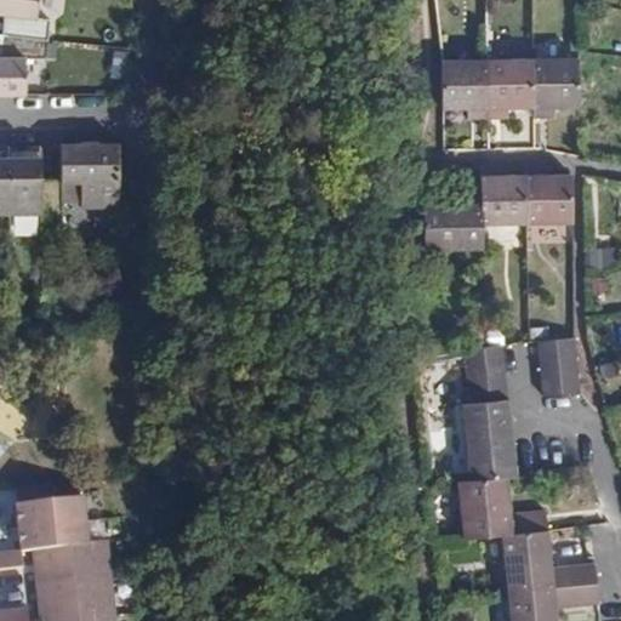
[(0,0),(0,12),(4,13),(1,34),(46,39),(47,18),(35,17),(38,0),(0,0)]
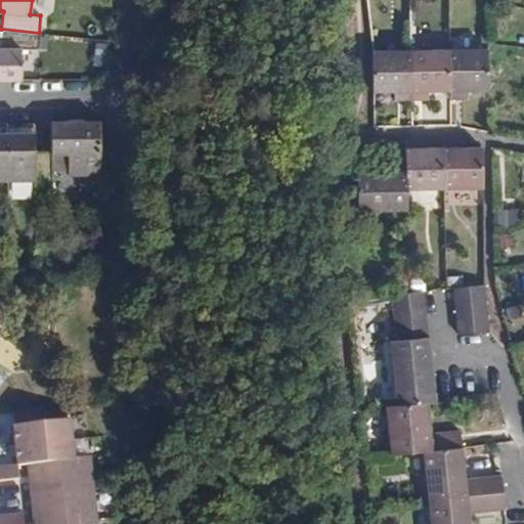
[(1,29),(0,28),(0,79),(22,80),(22,48),(37,48),(39,33),(1,29)]
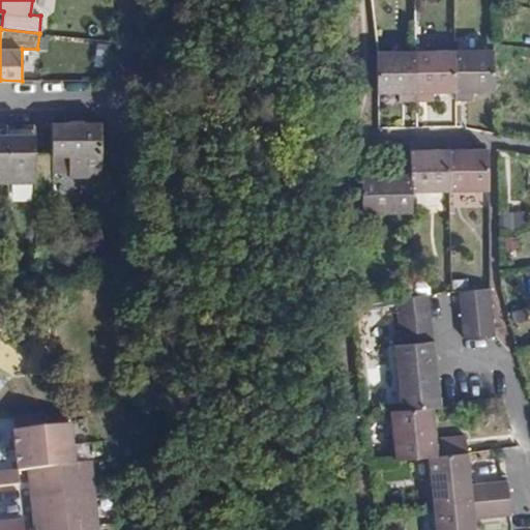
[(493,49),(453,50),(454,91),(454,99),(471,99),(471,91),(494,90),(493,83),(493,49)]
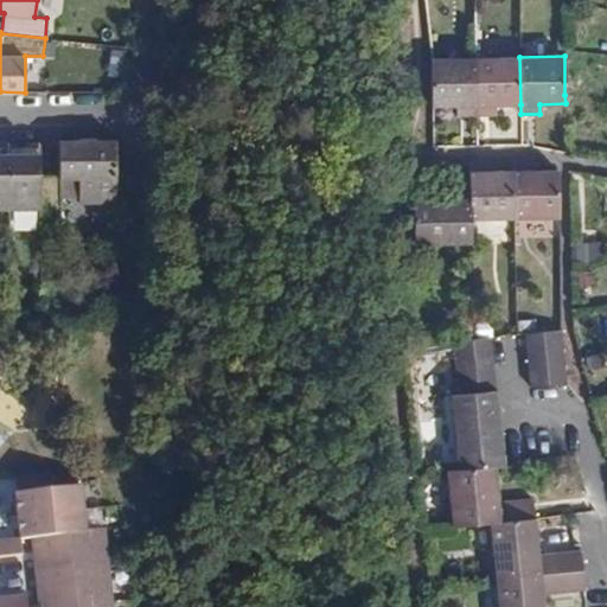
[(475,57),(430,58),(432,106),(455,106),(457,115),(477,114),(475,57)]
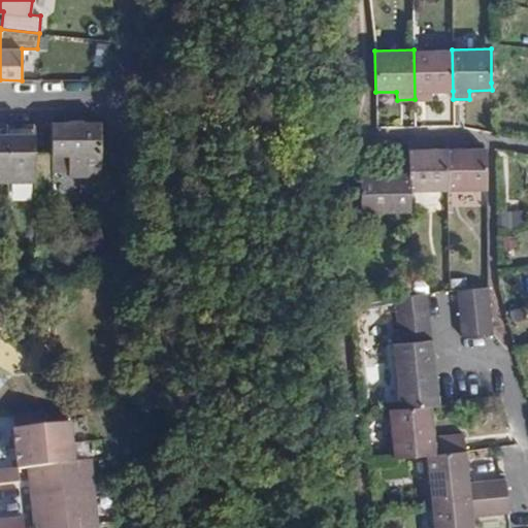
[(452,50),(414,50),(415,99),(431,99),(431,92),(453,91),(452,50)]
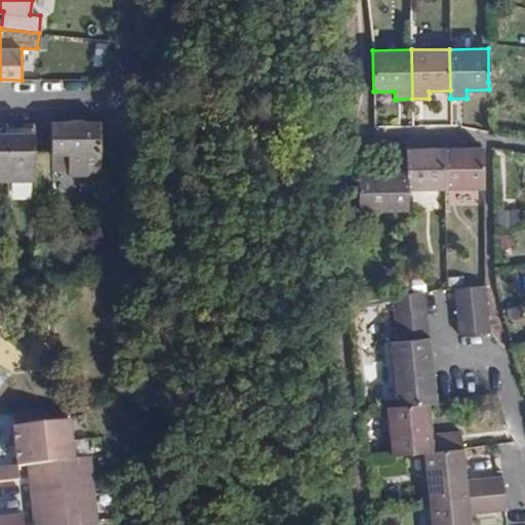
[(69,174),(98,175),(99,173),(98,123),(50,123),(50,152),(35,152),(35,180),(35,182),(52,182),(52,155),(68,155),(69,174)]
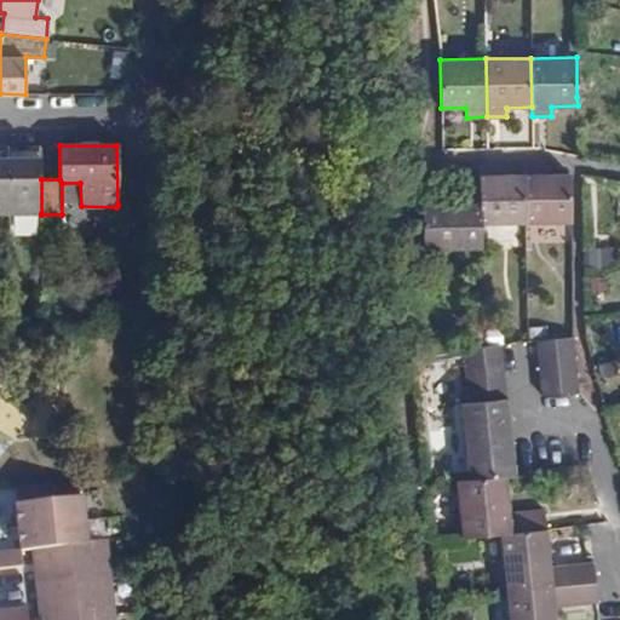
[(9,158),(10,213),(41,213),(41,179),(40,156),(32,156),(9,158)]
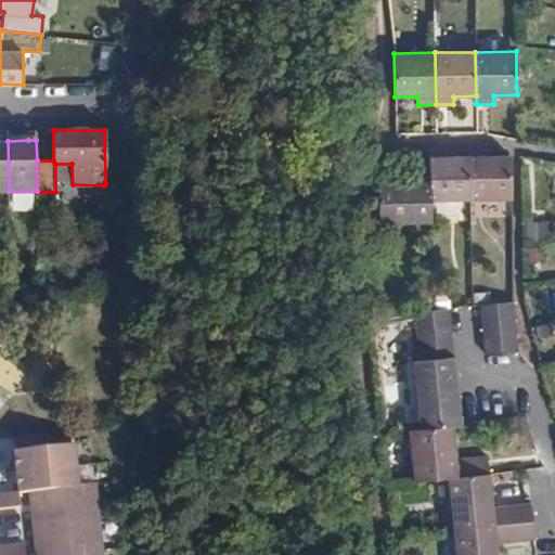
[(429,181),(429,201),(469,201),(468,156),(447,157),(447,149),(428,150),(429,163),(429,181)]
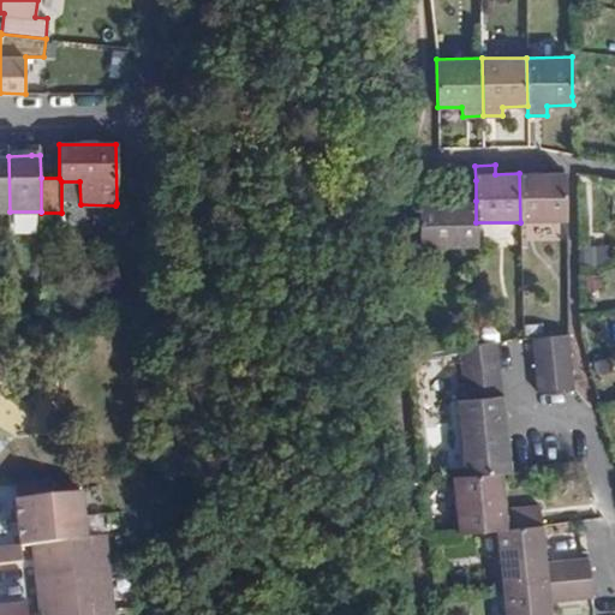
[(519,173),(520,222),(567,221),(566,172),(539,173),(539,165),(519,165),(519,173)]
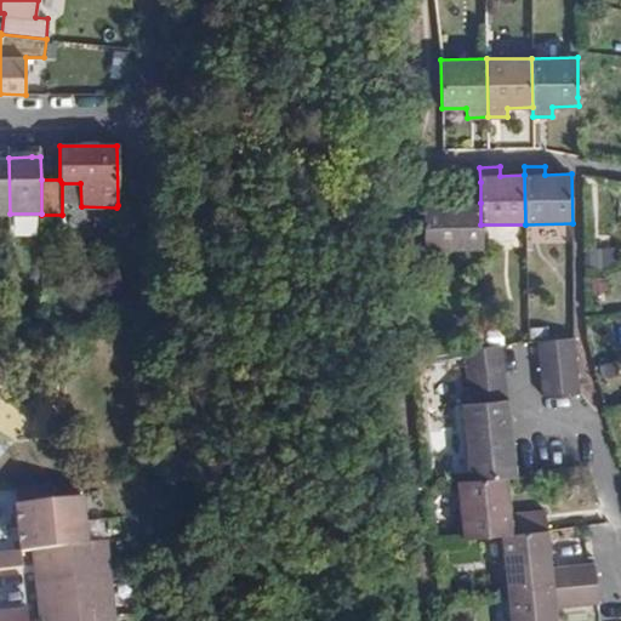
[(480,224),(480,203),(422,204),(423,249),(482,248),(480,224)]
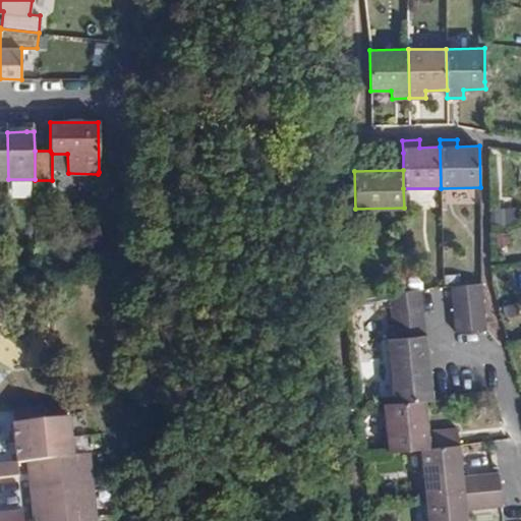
[(498,208),(500,224),(520,222),(518,206),(498,208)]
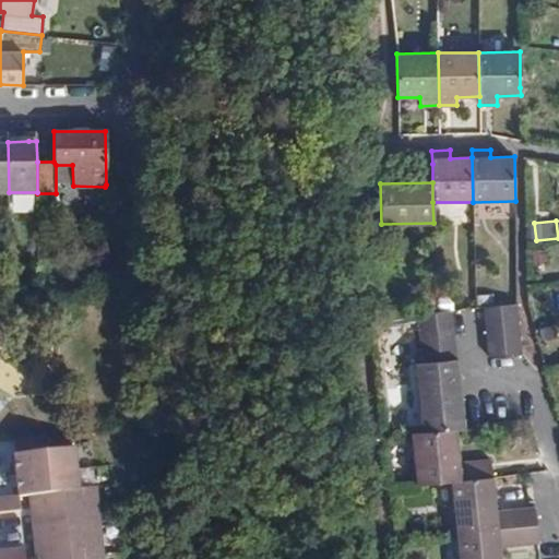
[(516,304),(484,307),(486,323),(518,320),(516,304)]
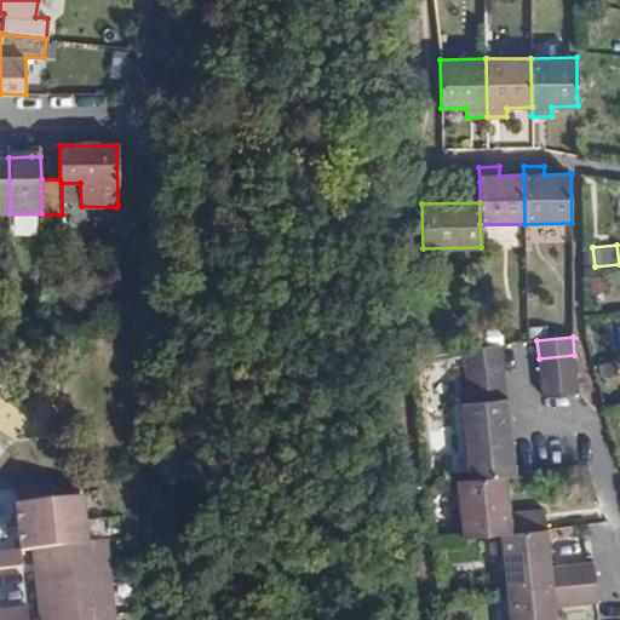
[(483,346),(464,348),(466,367),(503,363),(500,344),(483,346)]
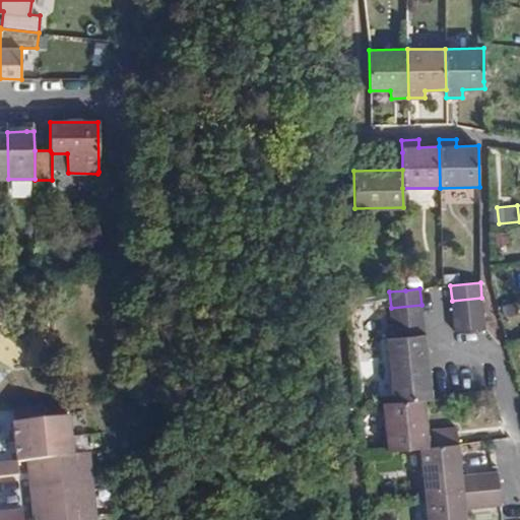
[(481,298),(452,301),(453,316),(483,313),(481,298)]
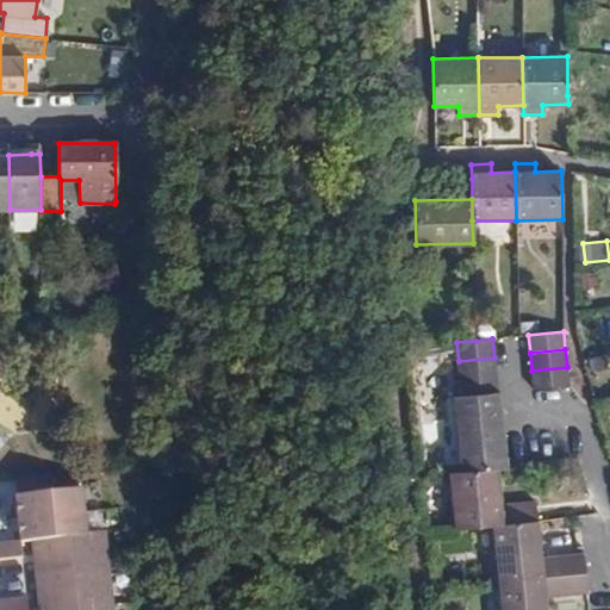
[(495,358),(459,361),(460,379),(497,374),(495,358)]
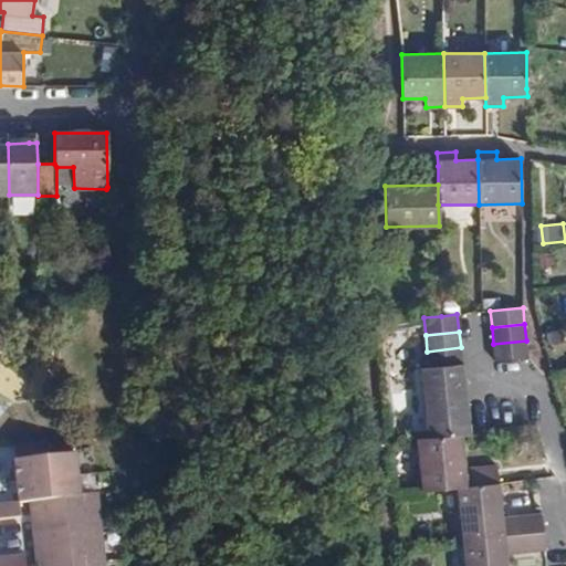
[(526,341),(493,344),(494,359),(527,356),(526,341)]
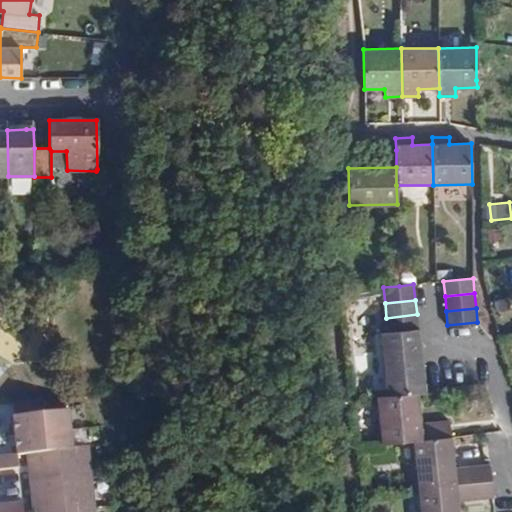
[(386,318),(388,332),(418,329),(417,314),(386,318)]
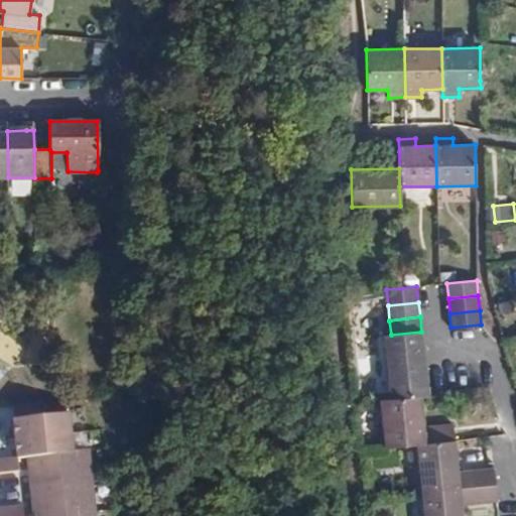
[(391,399),(419,396),(428,395),(425,367),(421,332),(391,335),(384,336),(391,399)]
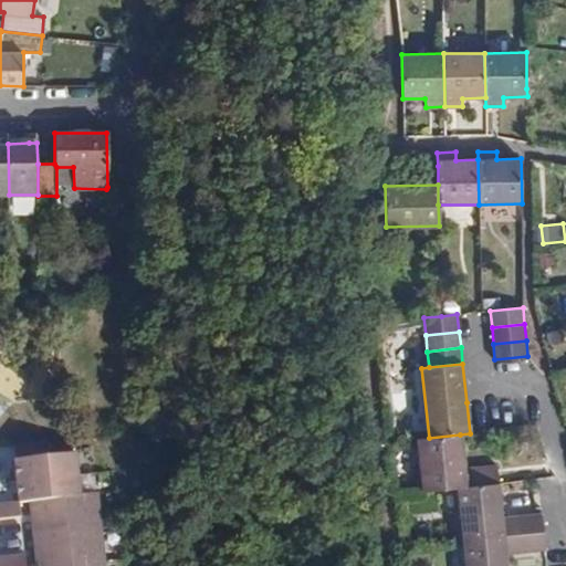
[(422,491),(458,488),(498,483),(496,464),(463,468),(460,435),(429,438),(417,439),(422,491)]
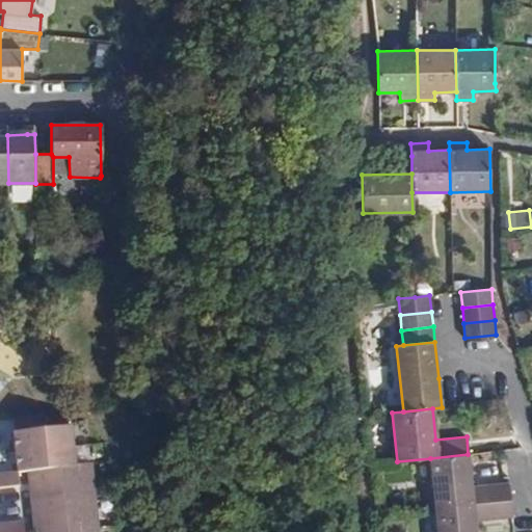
[(18,452),(73,447),(71,427),(45,429),(44,415),(14,418),(18,452)]
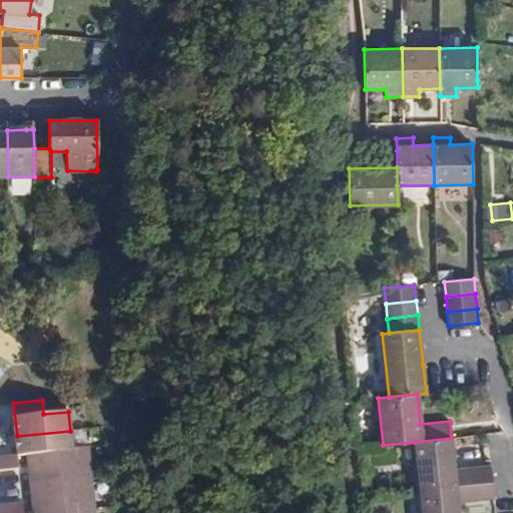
[(19,454),(28,453),(72,450),(70,431),(17,436),(19,454)]
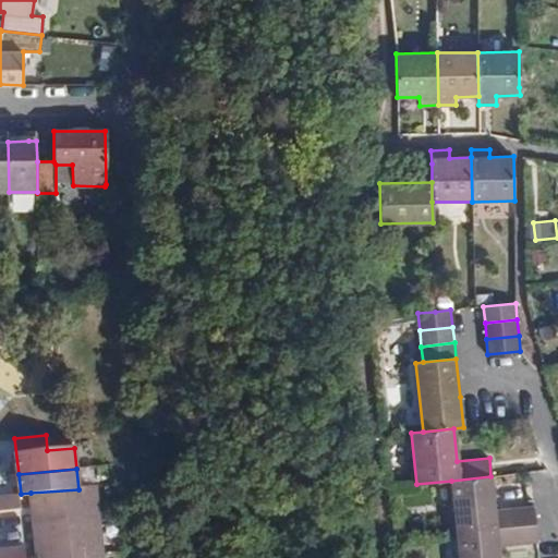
[(502,492),(523,488),(520,472),(500,475),(502,492)]
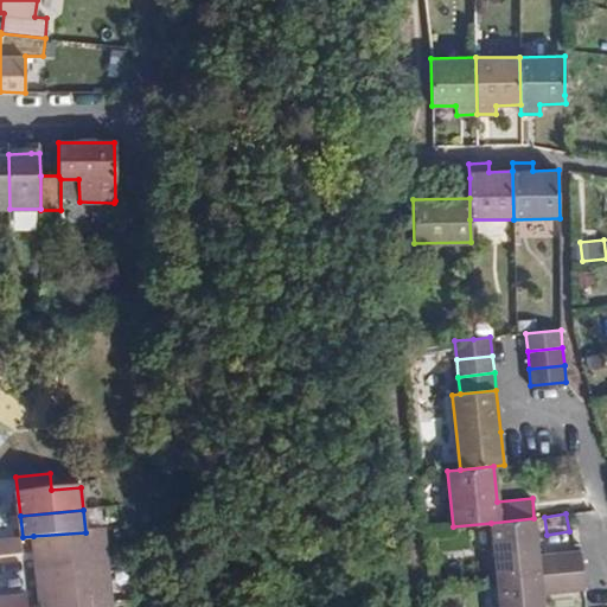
[(491,523),(497,579),(582,570),(581,550),(537,555),(534,518),(491,523)]
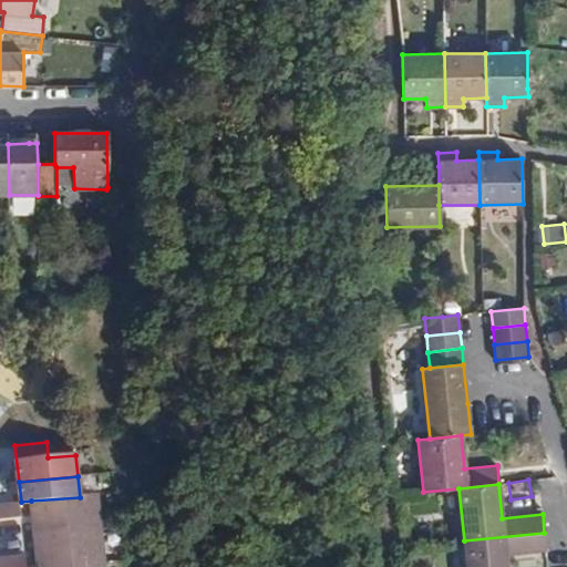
[(31,501),(34,536),(102,529),(98,495),(80,497),(31,501)]
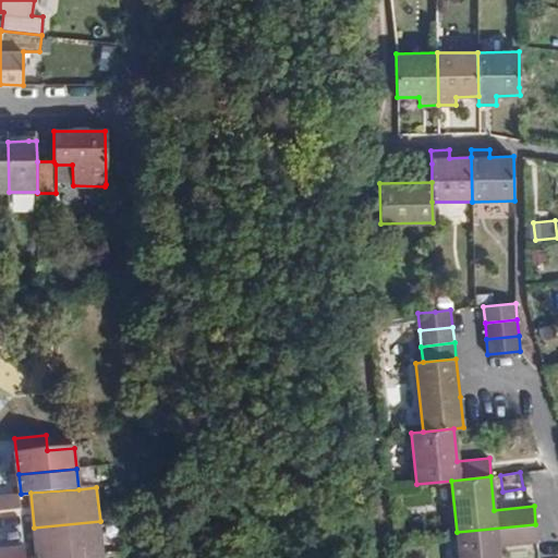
[(0,511),(22,510),(20,494),(0,496),(0,511)]
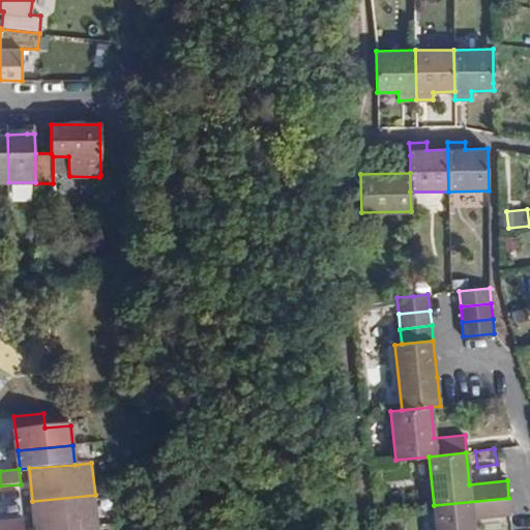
[(32,501),(35,529),(62,529),(99,527),(95,495),(32,501)]
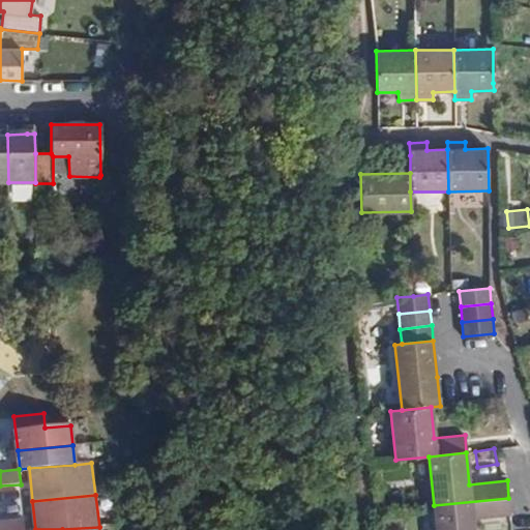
[(434,505),(436,529),(474,529),(473,518),(510,513),(508,498),(434,505)]
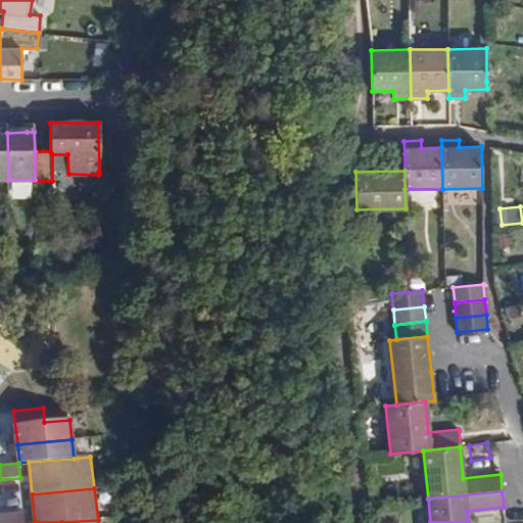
[(0,514),(0,522),(24,522),(24,513),(0,514)]
